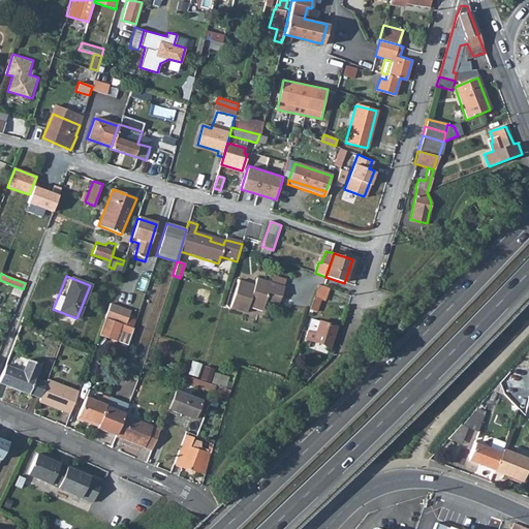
[(262,311),(266,302),(269,293),(281,298),(284,287),(256,279),(253,289),(250,288),(251,285),(240,281),(230,309),(246,313),(248,306),(262,311)]
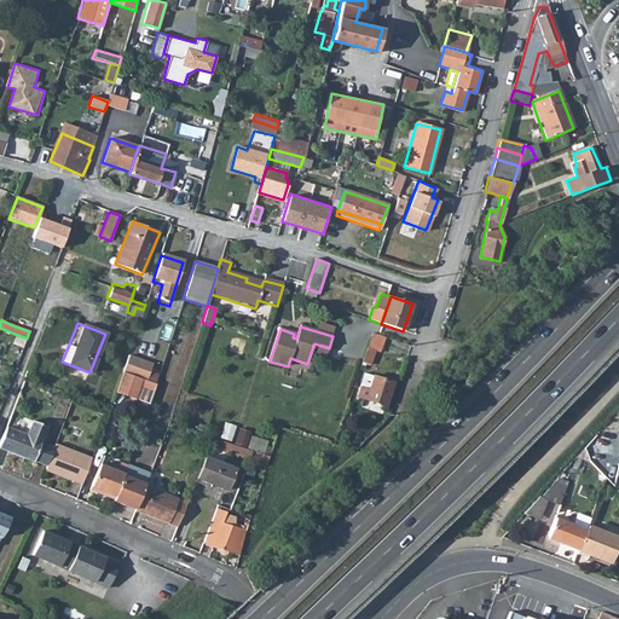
[(372,334),(363,363),(369,365),(374,351),(372,350),(379,336),(372,334)]
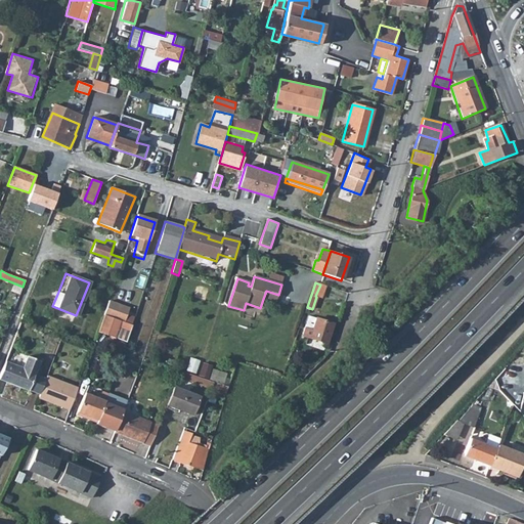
[(45,303),(52,306),(58,292),(50,290),(45,303)]
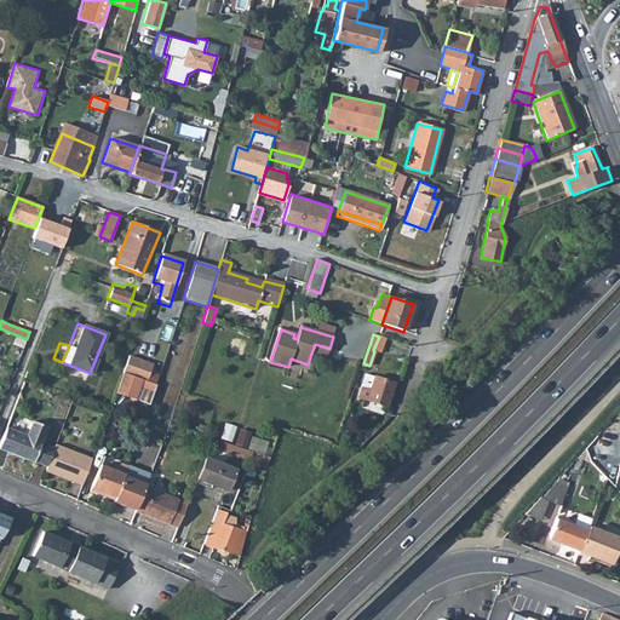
[(315,344),(311,354),(327,359),(329,349),(315,344)]
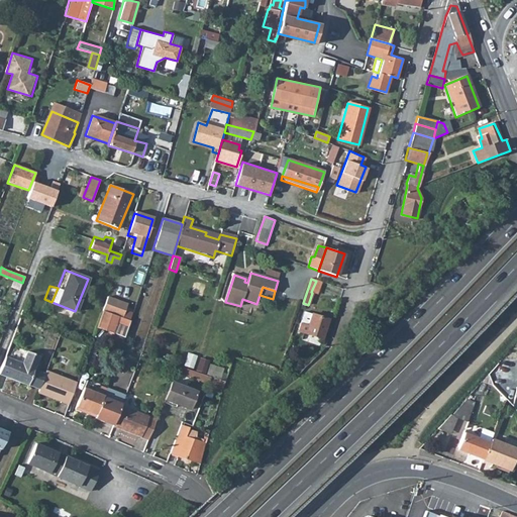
[(107,299),(102,313),(119,318),(122,319),(127,305),(107,299)]
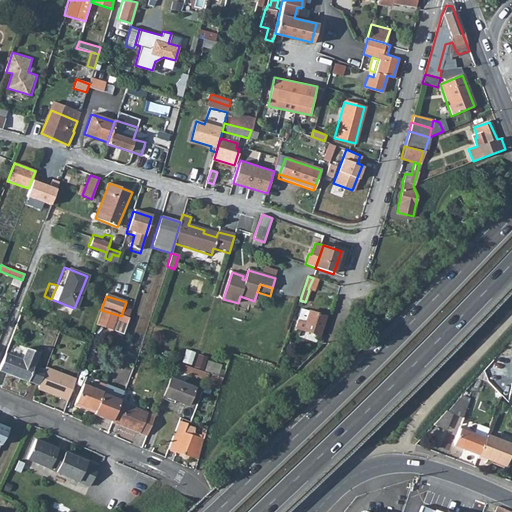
[(302,309),(296,327),(320,335),(326,317),(302,309)]
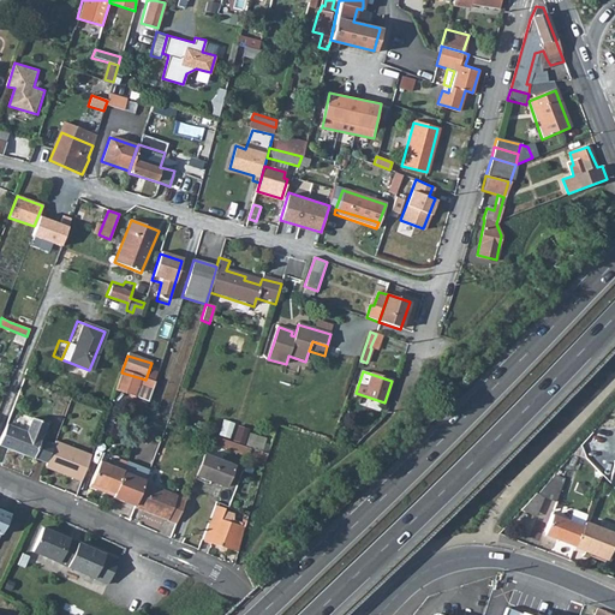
[(115,392),(148,404),(153,389),(155,382),(145,380),(142,378),(121,372),(115,392)]
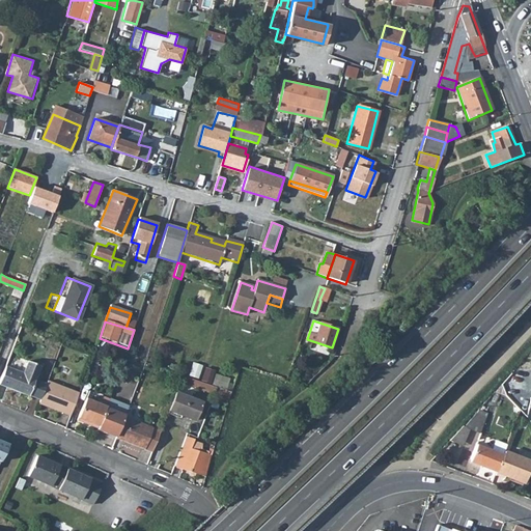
[(5,366),(0,378),(0,384),(29,395),(29,394),(35,380),(40,365),(28,360),(23,372),(5,366)]
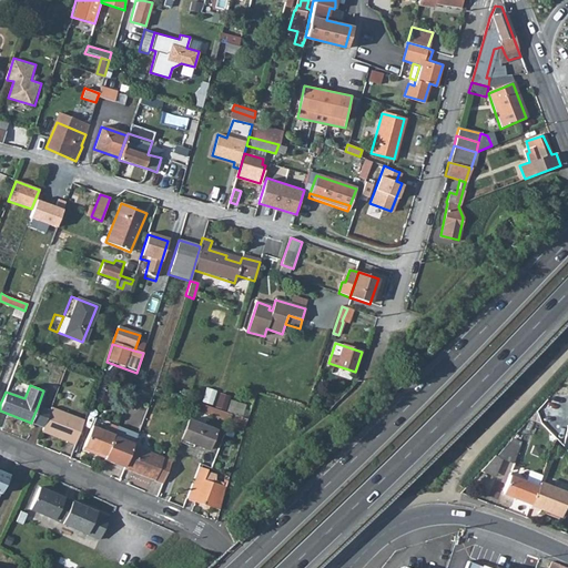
[(209,387),(204,401),(213,404),(217,389),(209,387)]
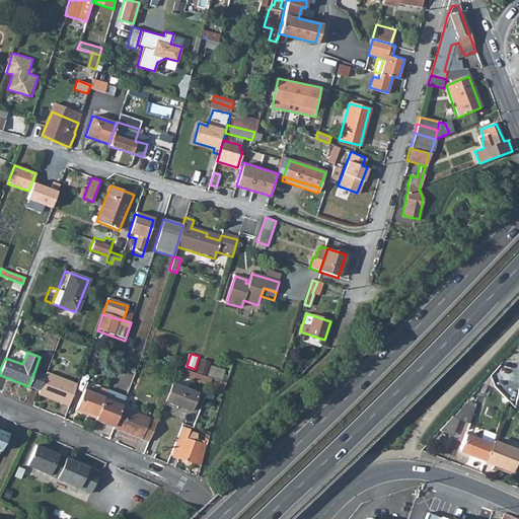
[(201,360),(197,372),(206,375),(210,363),(201,360)]
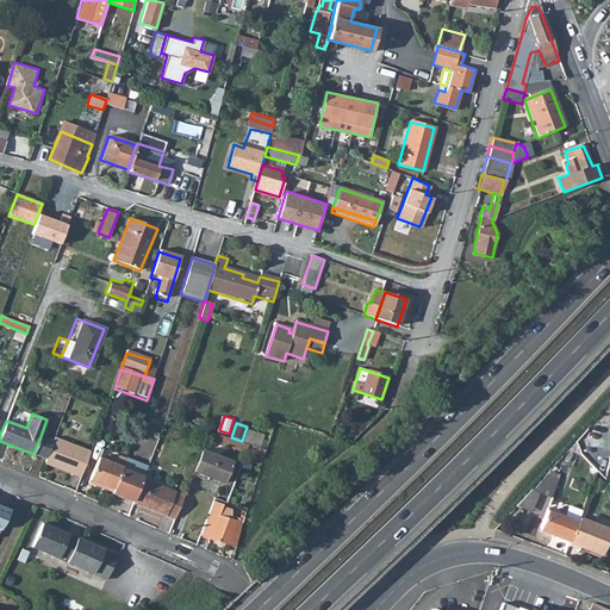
[(206,429),(204,436),(244,450),(247,443),(231,439),(206,429)]
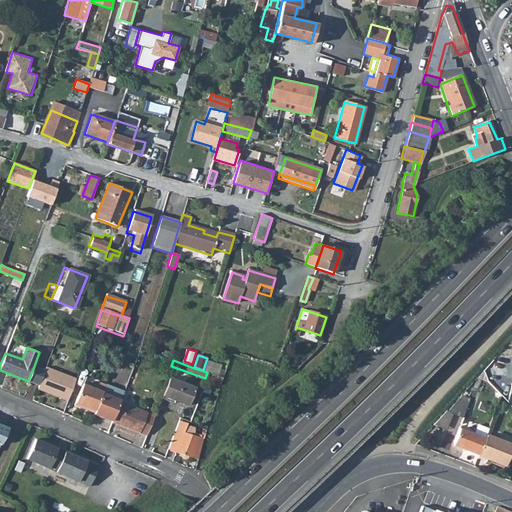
[(34,366),(28,380),(33,382),(38,385),(44,370),(34,366)]
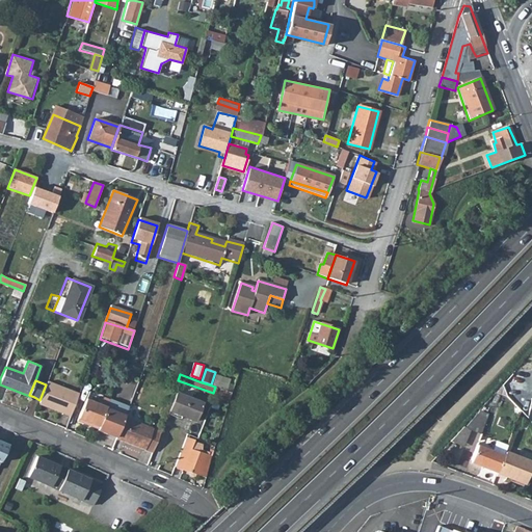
[(40,400),(38,404),(70,417),(79,395),(46,381),(46,384),(40,400)]
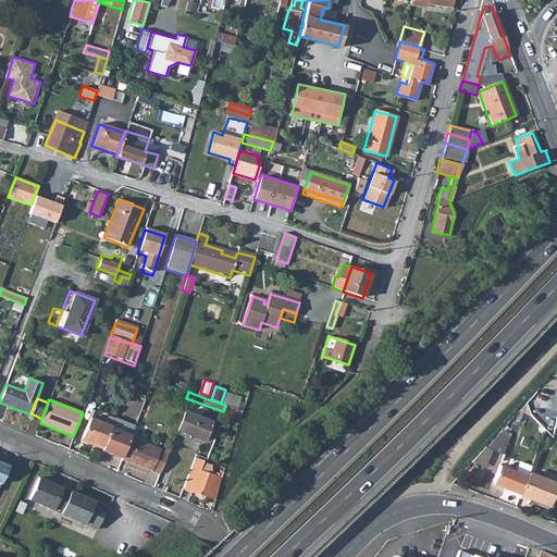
[(225,405),(223,411),(240,418),(243,411),(225,405)]
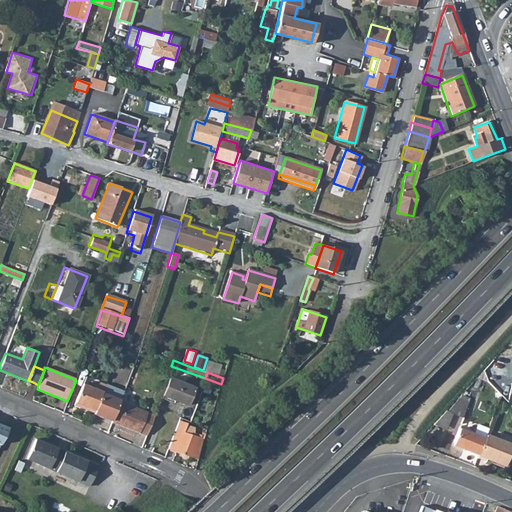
[(167,377),(161,394),(188,403),(193,386),(167,377)]
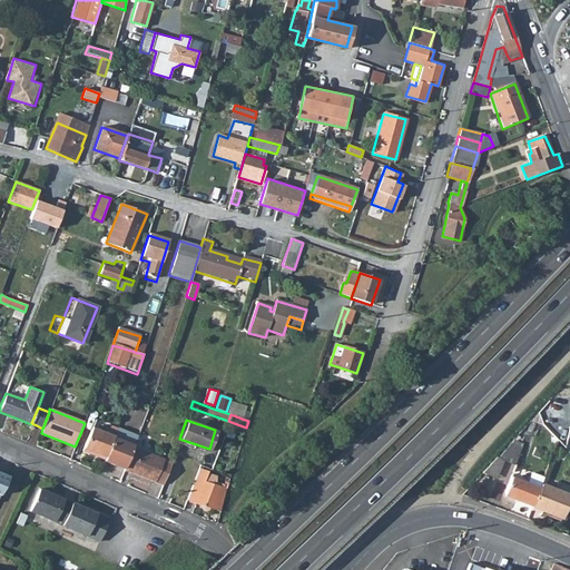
[(96,452),(106,457),(114,436),(115,435),(92,426),(82,450),(95,455),(96,452)]
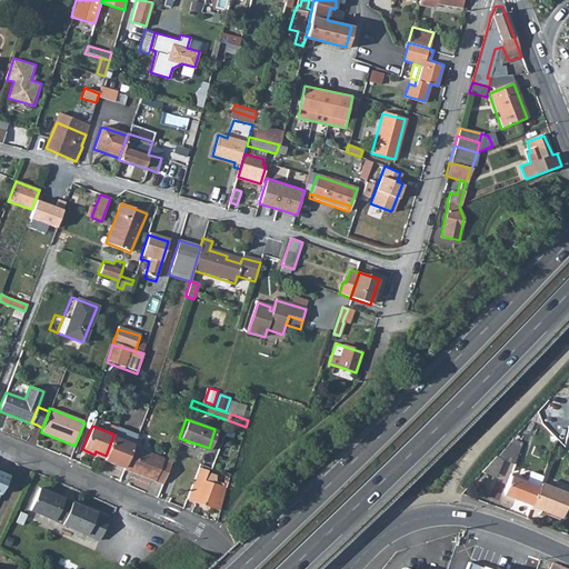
[(115,435),(113,436),(125,440),(129,431),(118,426),(115,435)]
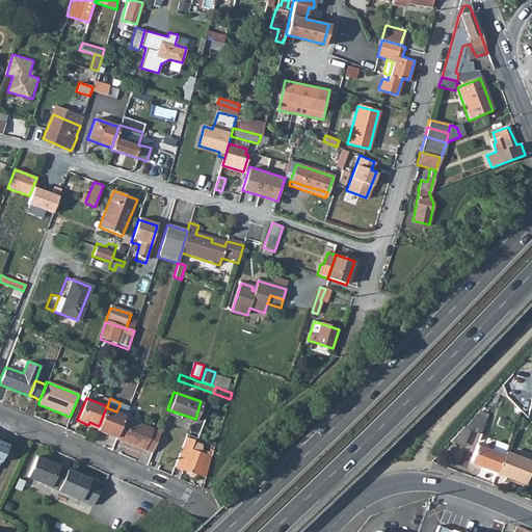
[(99,426),(98,429),(117,437),(126,417),(130,406),(121,403),(116,411),(106,407),(99,426)]
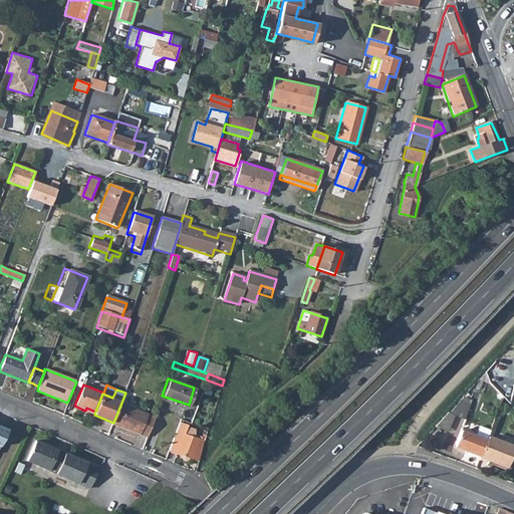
[(462,419),(468,404),(458,400),(447,414),(462,419)]
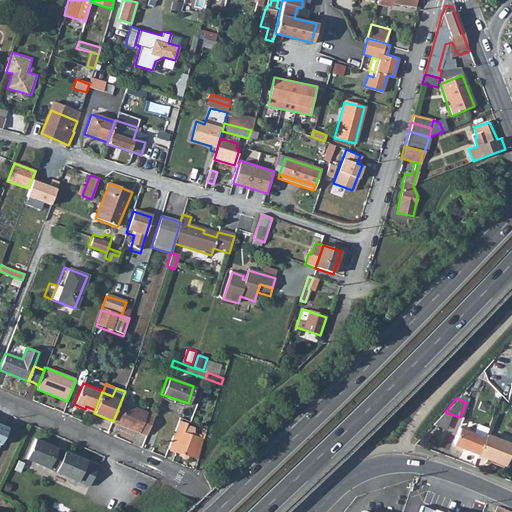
[(113,421),(147,436),(154,415),(121,401),(113,421)]
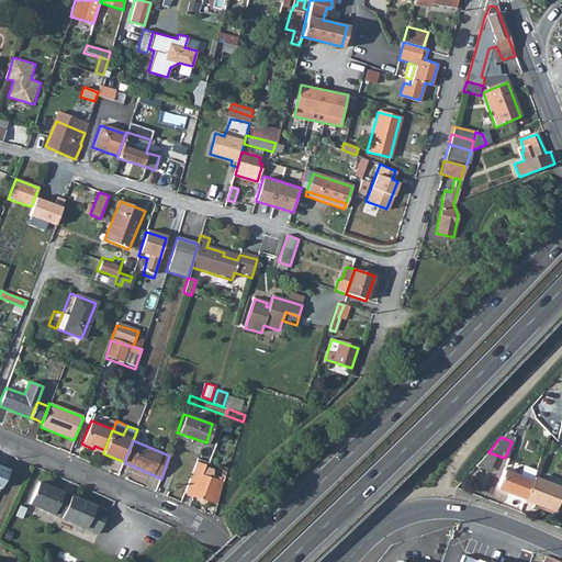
[(197,460),(184,493),(217,504),(225,480),(226,476),(224,475),(222,481),(218,480),(220,479),(202,473),(205,463),(197,460)]
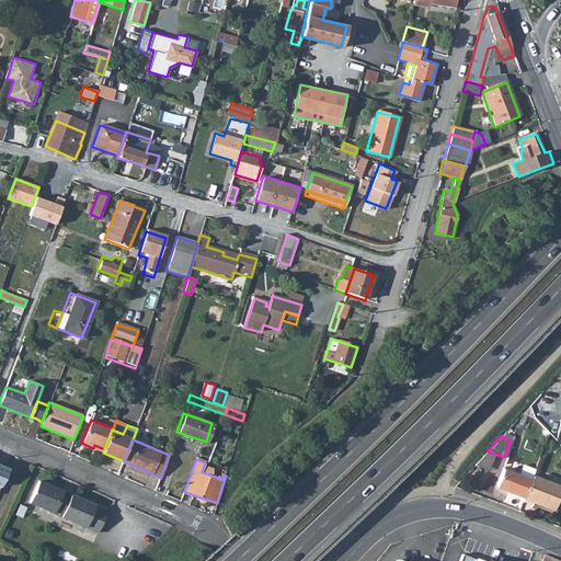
[(529,481),(501,471),(496,485),(507,490),(506,492),(523,499),(529,481)]
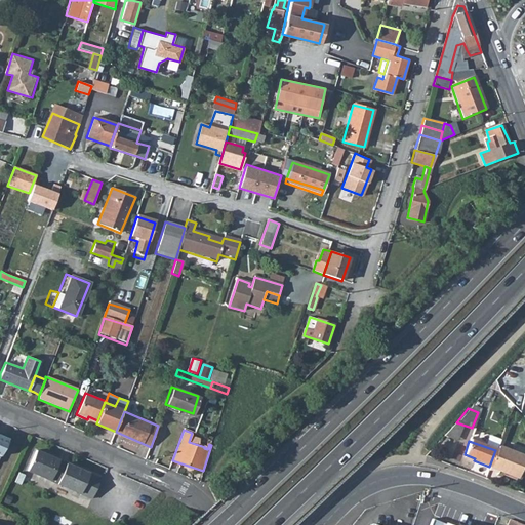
[(518,477),(524,455),(497,446),(495,450),(489,467),(518,477)]
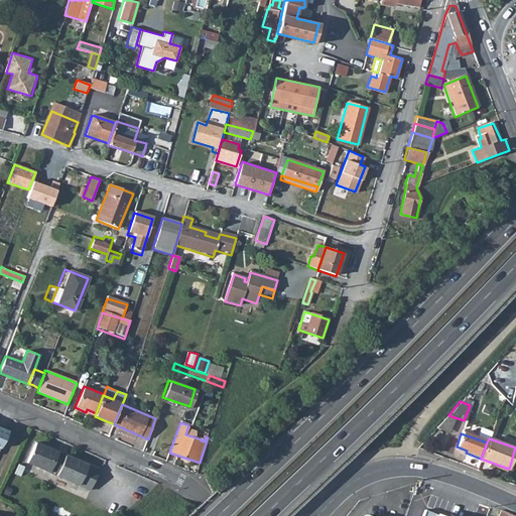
[(25,460),(66,478),(76,459),(33,440),(25,460)]
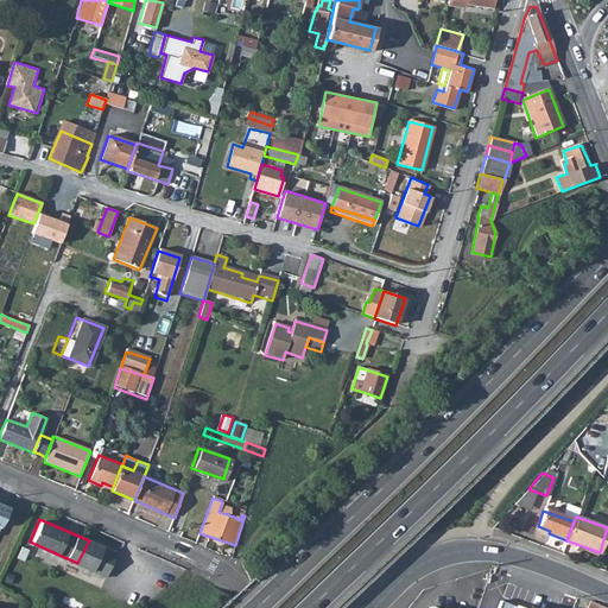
[(89,540),(77,563),(90,569),(101,546),(89,540)]
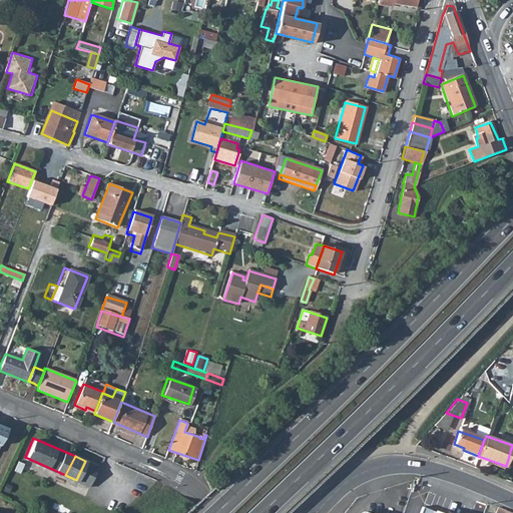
[(85,461),(76,480),(88,485),(96,466),(85,461)]
